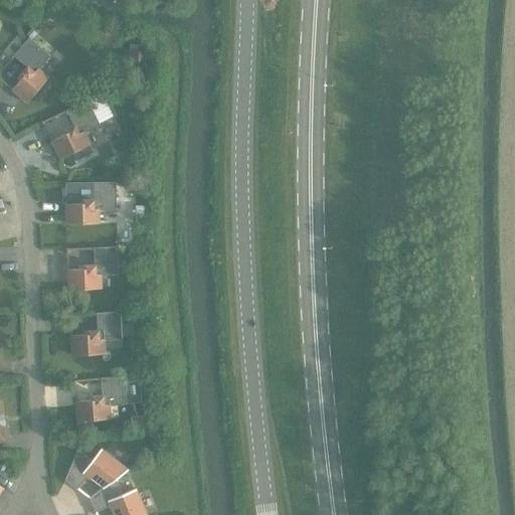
[(20,49),(0,71),(0,79),(27,104),(49,78),(39,69),(50,56),(29,38),(20,49)]
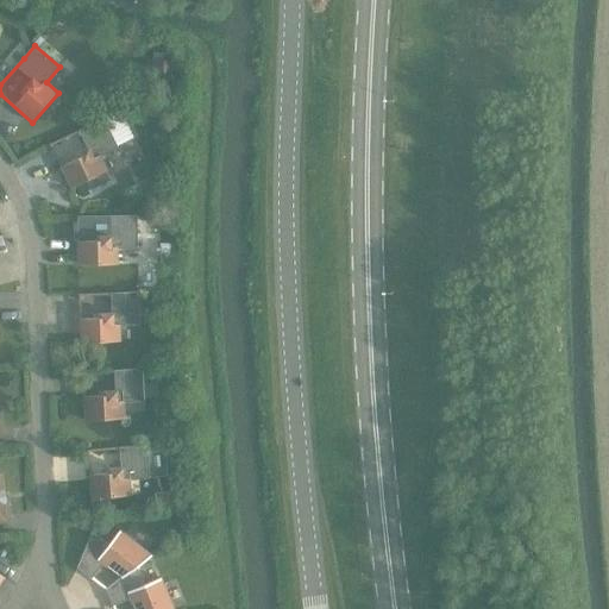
[(82,157),(61,168),(71,189),(107,171),(100,157),(118,149),(117,146),(135,138),(121,113),(105,121),(104,119),(79,131),(88,149),(80,152),(82,157)]
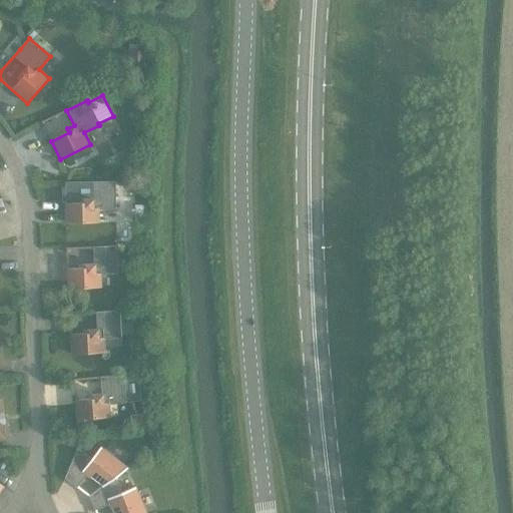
[(115,182),(65,182),(66,223),(99,223),(98,210),(115,209),(115,182)]
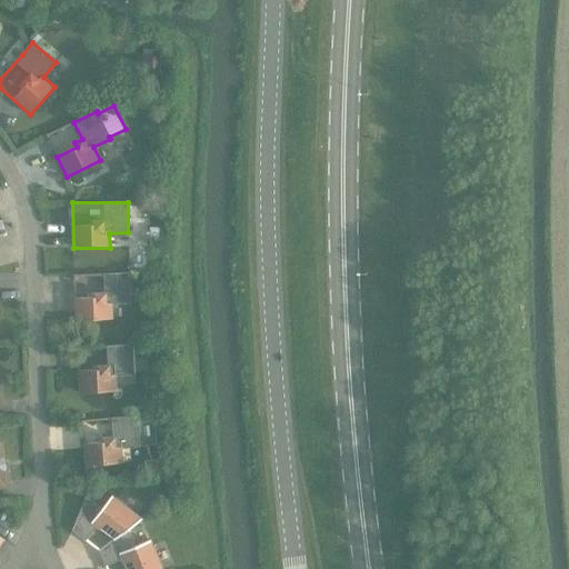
[(129,273),(73,276),(76,321),(112,319),(111,305),(130,305),(129,273)]
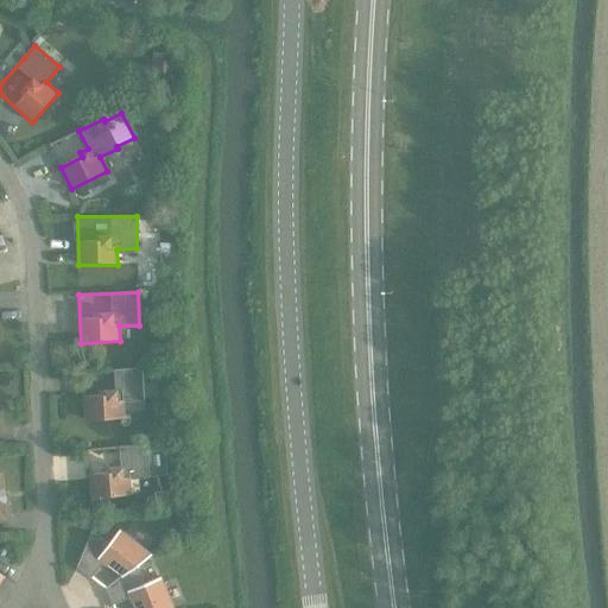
[(141,368),(82,372),(84,420),(124,418),(124,403),(144,401),(141,368)]
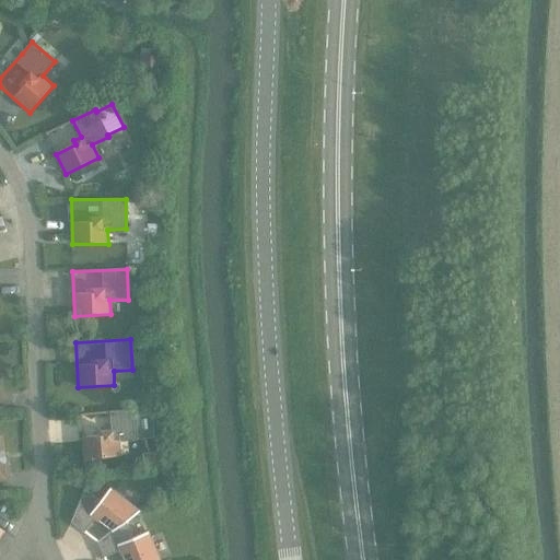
[(135,410),(80,415),(84,458),(120,456),(119,442),(138,440),(135,410)]
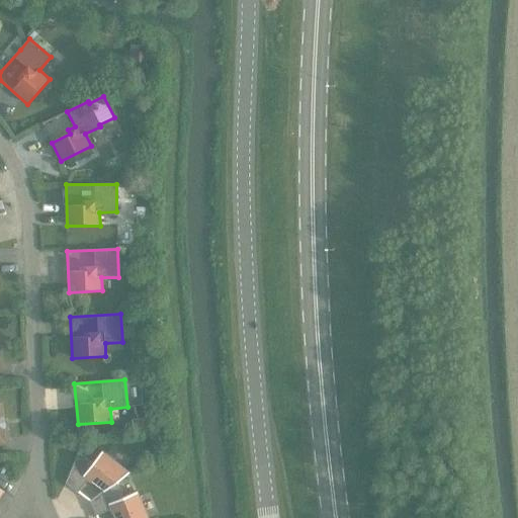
[(148,420),(133,421),(133,433),(149,432),(148,420)]
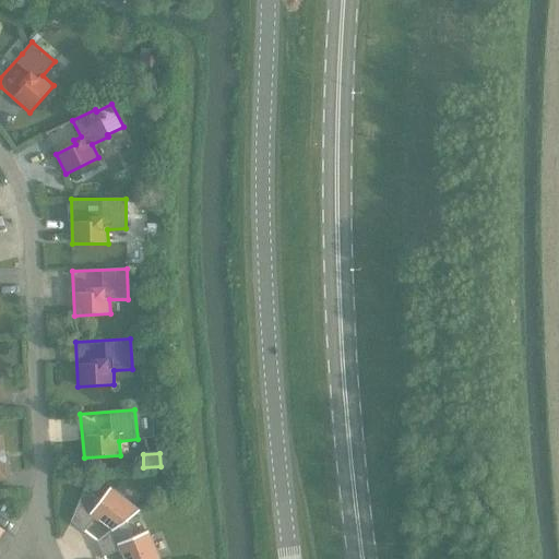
[(84,489),(71,522),(84,532),(97,513),(102,516),(105,513),(119,524),(97,542),(126,521),(140,511),(109,488),(99,500),(84,489)]
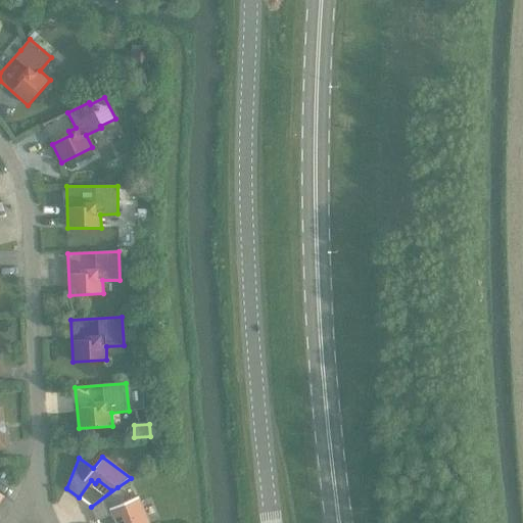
[(117,487),(91,507),(96,519),(112,513),(114,517),(119,516),(121,522),(148,522),(138,496),(124,503),(117,487)]
